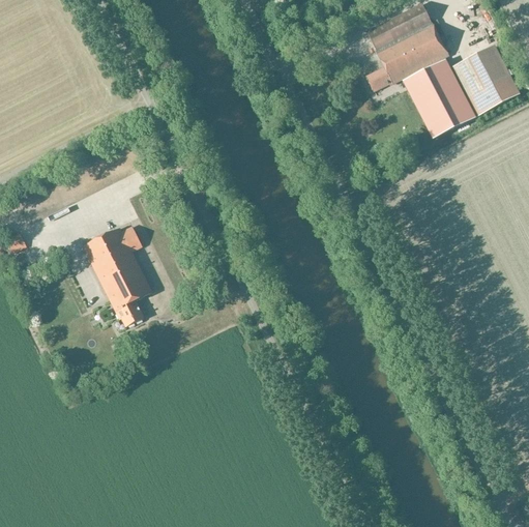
[(389,84),(448,54),(421,3),(366,30),(383,66),(365,77),(373,90),(388,82),(389,84)]
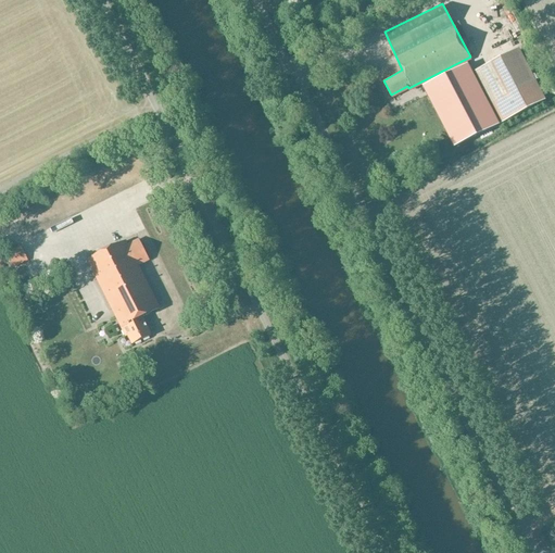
[(471,71),(488,102),(496,122),(543,99),(517,48),(471,71)]
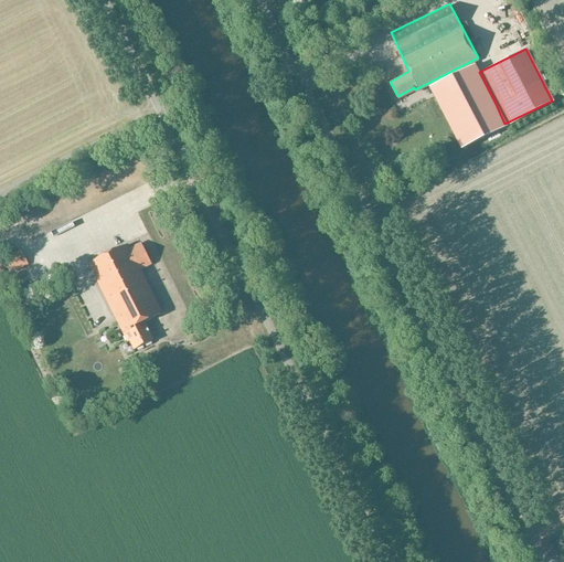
[(475,63),(429,86),(460,147),(504,124),(496,104),(479,72),(475,63)]
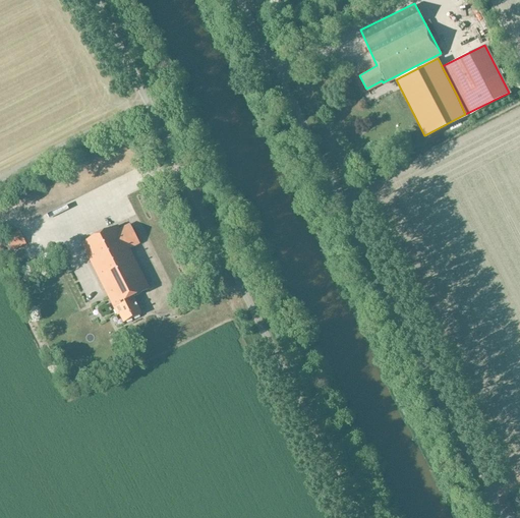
[(78,205),(63,212),(66,219),(81,211),(78,205)]
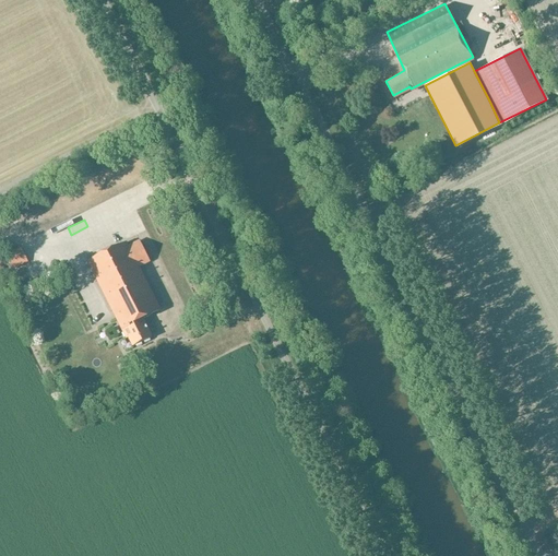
[(138,264),(149,259),(139,239),(128,245),(126,240),(86,260),(126,336),(127,335),(132,345),(151,335),(141,316),(159,307),(138,264)]
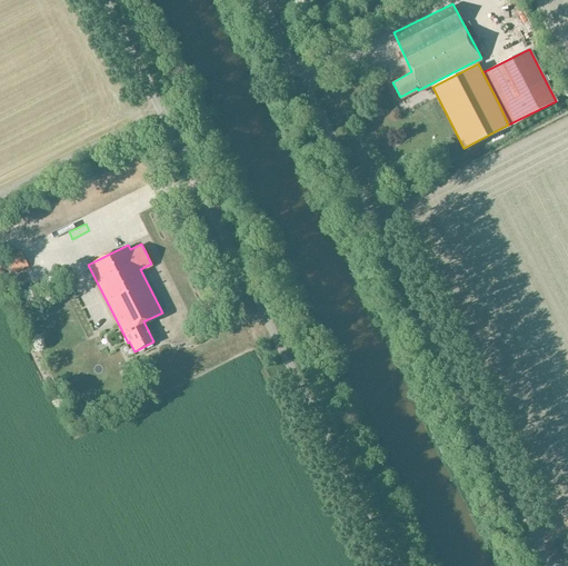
[(6,257),(12,271),(28,264),(20,249),(6,257)]
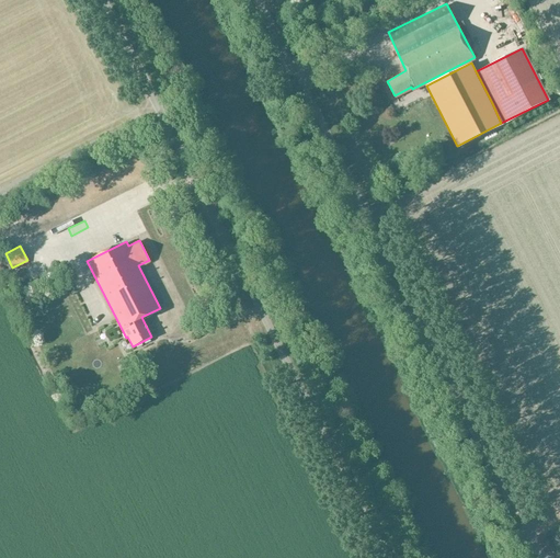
All buildings are outlined.
